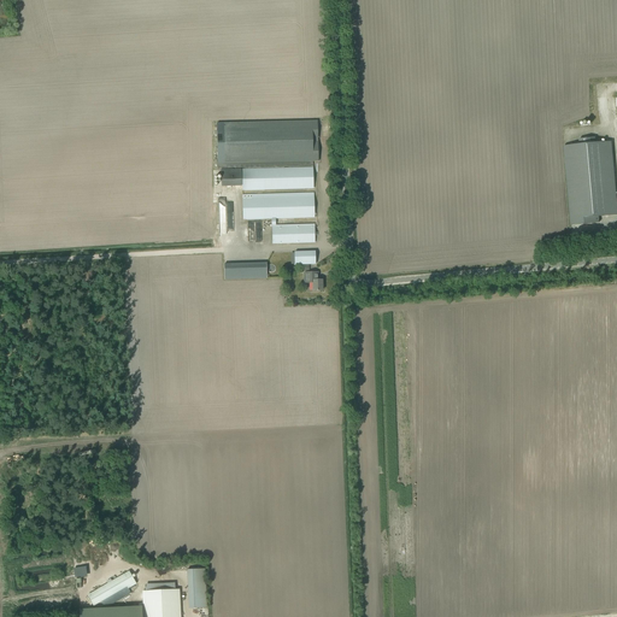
[(318,162),(317,122),(216,124),(217,170),(221,170),(241,170),(313,168),(312,162),(318,162)]
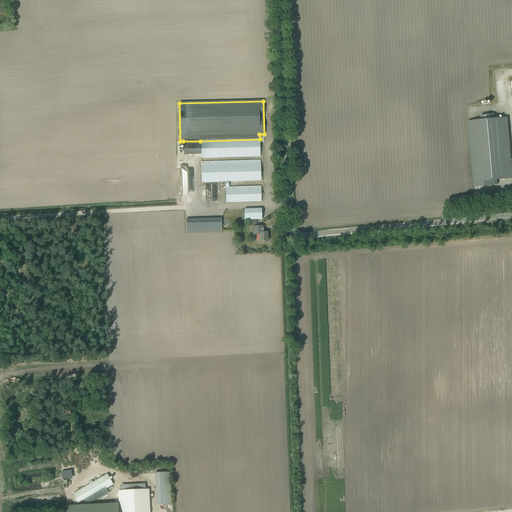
[(467,121),(473,187),(497,185),(496,180),(511,178),(511,173),(507,118),(494,119),(493,115),(480,116),(481,120),(467,121)]
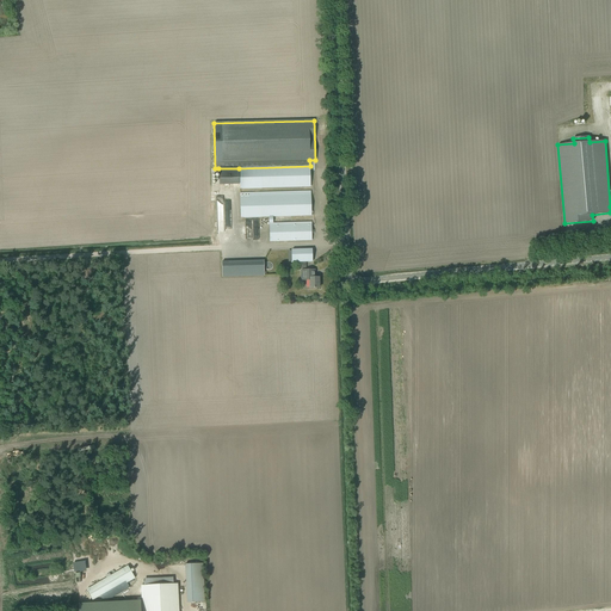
[(240,184),(240,189),(304,187),(310,187),(310,166),(239,168),(240,184)]
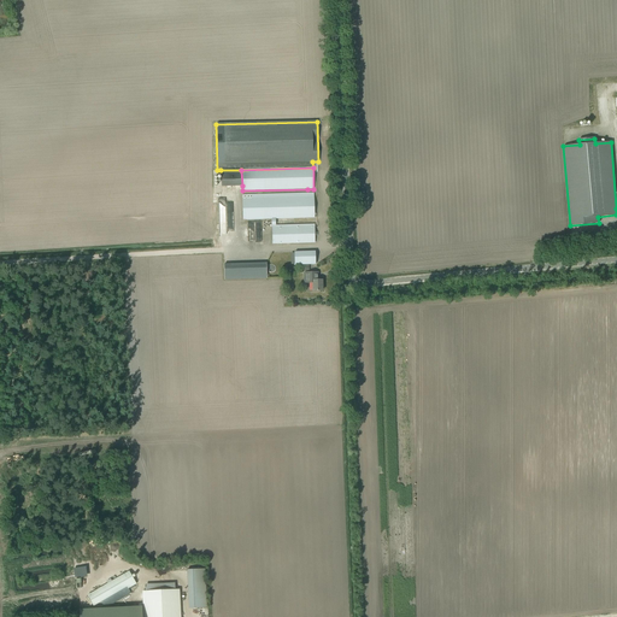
[(242,186),(241,170),(221,170),(221,187),(242,186)]
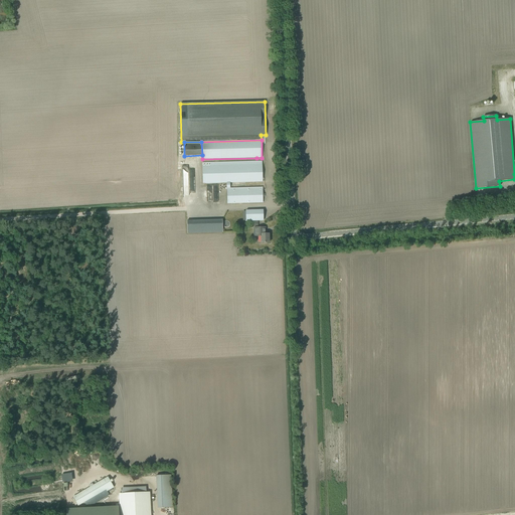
[(262,164),(202,166),(202,183),(263,182),(262,164)]
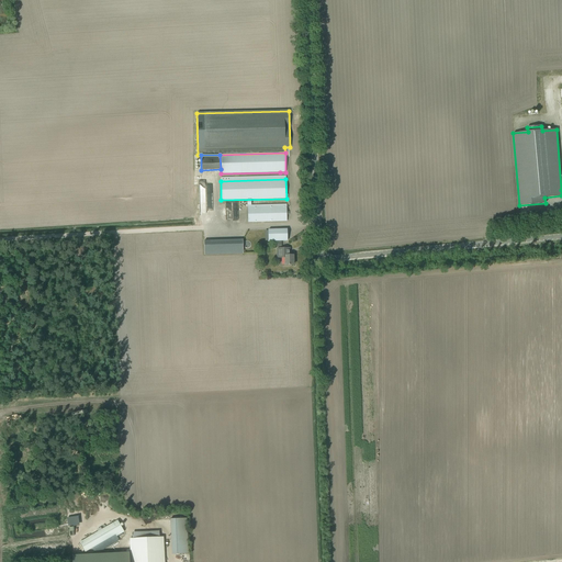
[(238,202),(226,202),(226,220),(238,218),(238,202)]
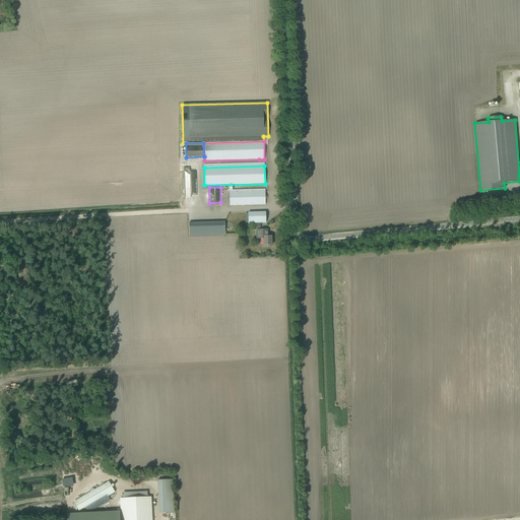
[(230,205),(265,204),(265,189),(230,190),(230,205)]
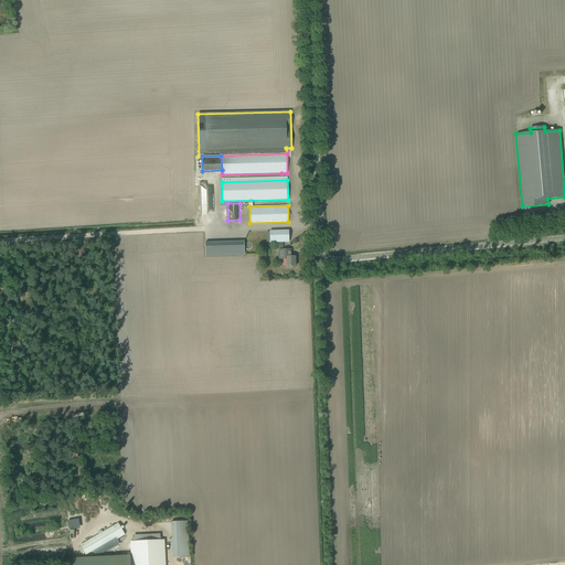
[(288,231),(270,231),(270,243),(289,242),(288,231)]
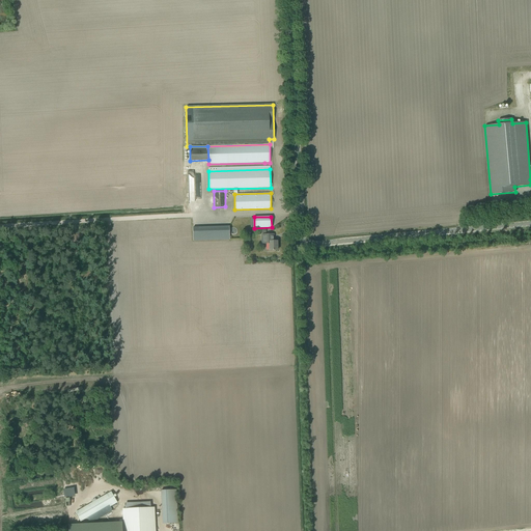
[(230,226),(194,226),(194,240),(230,240),(230,226)]
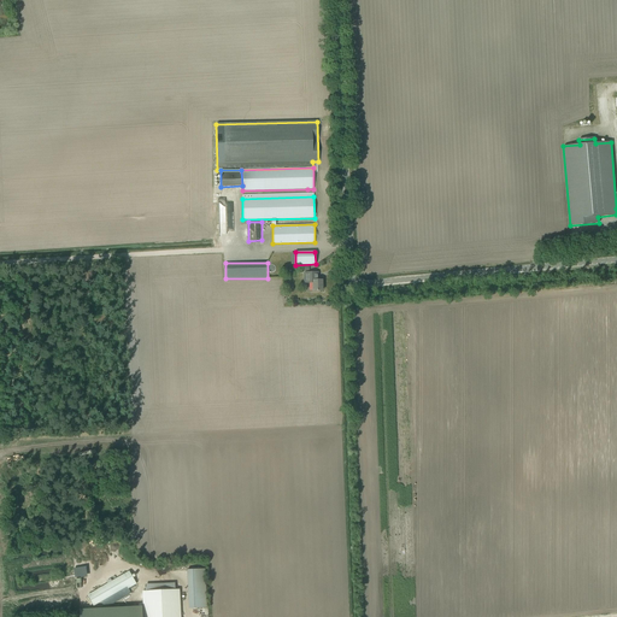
[(322,291),(322,281),(318,281),(318,272),(304,274),(304,283),(312,283),(313,292),(322,291)]
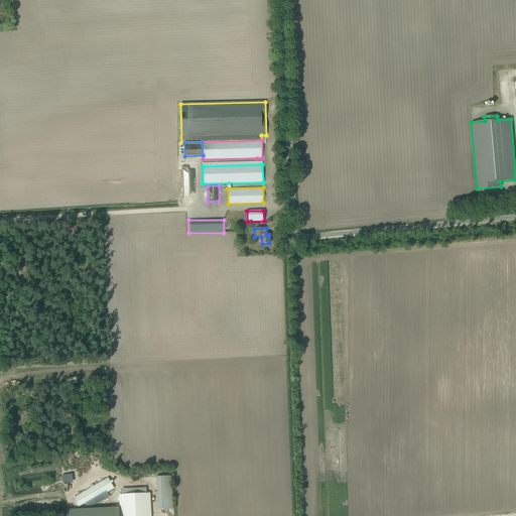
[(74,475),(62,475),(63,483),(74,483),(74,475)]
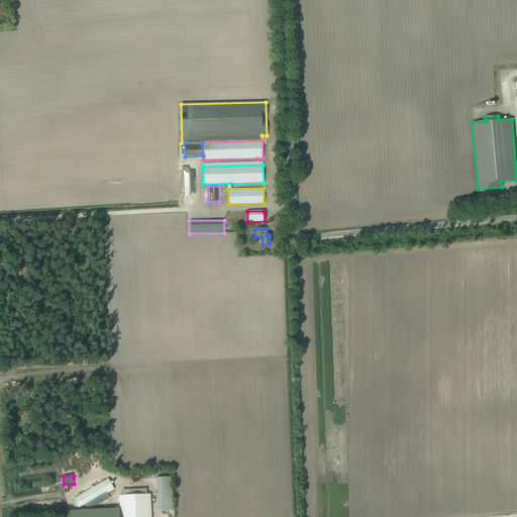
[(173,477),(161,478),(163,510),(174,509),(173,477)]
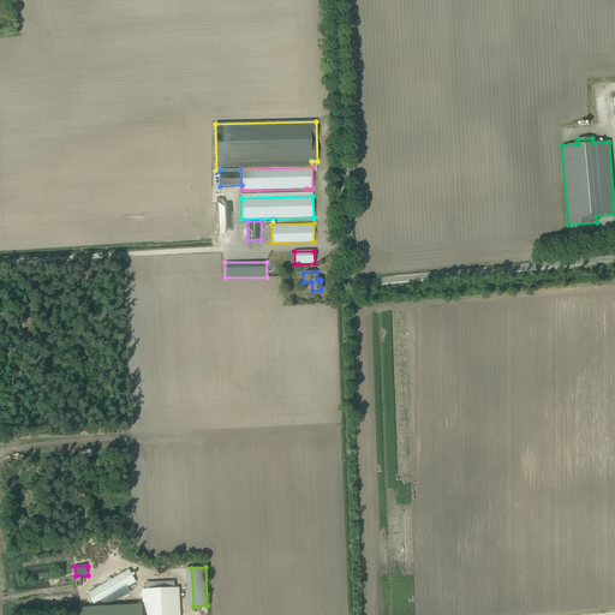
[(129,569),(87,593),(93,604),(101,599),(127,585),(127,587),(136,583),(129,569)]
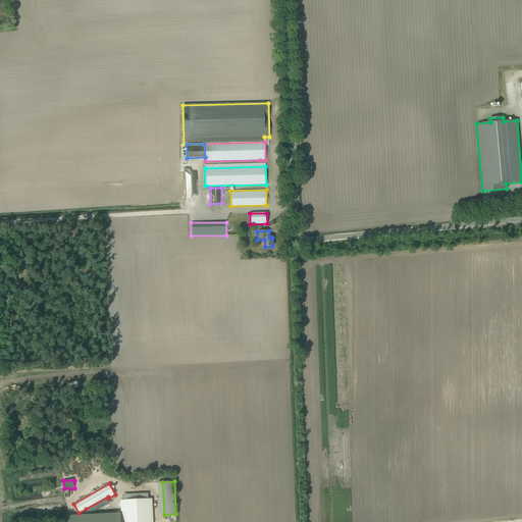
[(146,500),(121,501),(122,521),(152,521),(151,499),(146,500)]
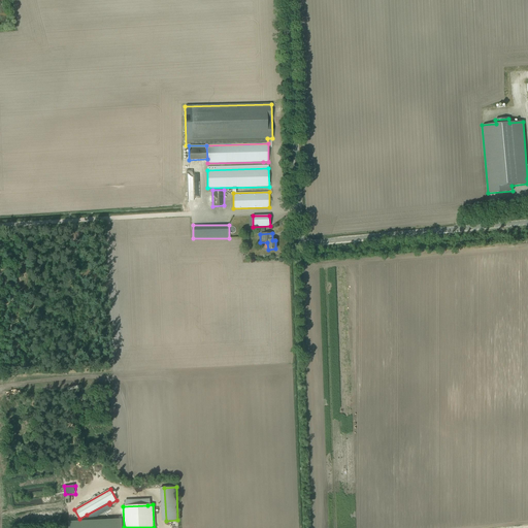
All buildings are outlined.
